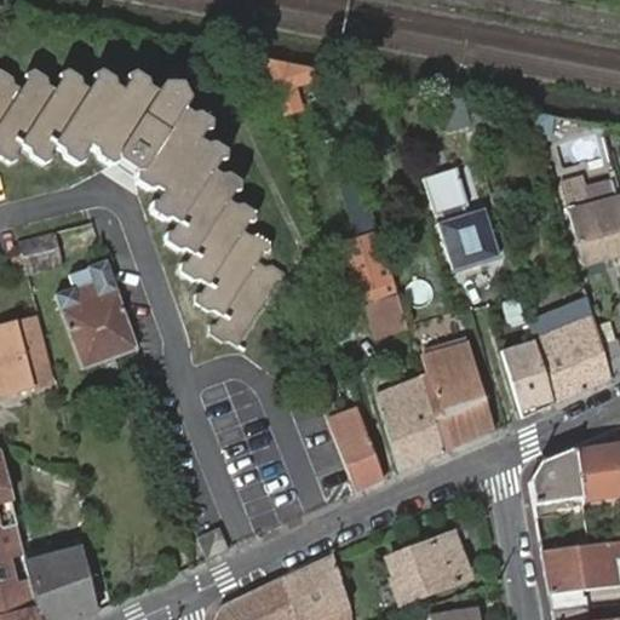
[(286,86),(296,68),(262,62),(276,107),(291,102),(286,86)]
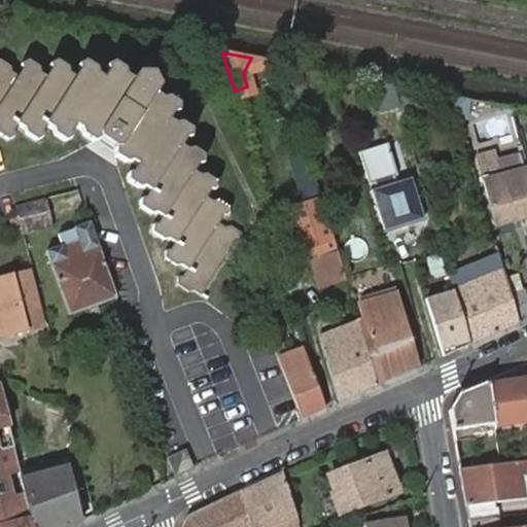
[(101,130),(121,143),(119,147),(113,150),(111,159),(121,166),(125,164),(134,170),(130,175),(126,176),(124,183),(134,190),(138,188),(147,194),(143,201),(138,203),(138,210),(147,216),(151,215),(160,218),(155,224),(152,225),(150,235),(161,242),(165,240),(173,245),(169,250),(165,252),(163,261),(172,268),(177,266),(185,270),(181,277),(178,277),(177,287),(185,292),(190,289),(199,294),(231,247),(239,245),(239,237),(227,230),(221,231),(216,226),(221,218),(224,218),(224,211),(217,205),(213,207),(205,201),(210,194),(213,194),(213,184),(203,179),(199,180),(191,174),(197,167),(199,167),(199,157),(190,152),(187,153),(179,148),(182,142),(186,141),(186,134),(176,127),(173,129),(165,123),(169,116),(175,115),(175,107),(164,102),(162,104),(154,98),(156,88),(148,78),(132,76),(128,82),(120,76),(120,73),(111,67),(104,70),(104,75),(99,81),(94,79),(93,72),(82,65),(75,69),(75,73),(69,80),(63,76),(63,72),(54,65),(47,69),(47,73),(43,79),(35,74),(35,69),(26,63),(19,67),(20,70),(14,77),(8,74),(9,70),(0,63),(0,139),(5,143),(12,139),(12,134),(16,127),(24,131),(25,136),(34,144),(40,140),(40,135),(45,127),(53,132),(54,137),(62,144),(69,140),(67,135),(73,129),(81,134),(81,138),(91,145),(98,140),(97,136),(101,130)]
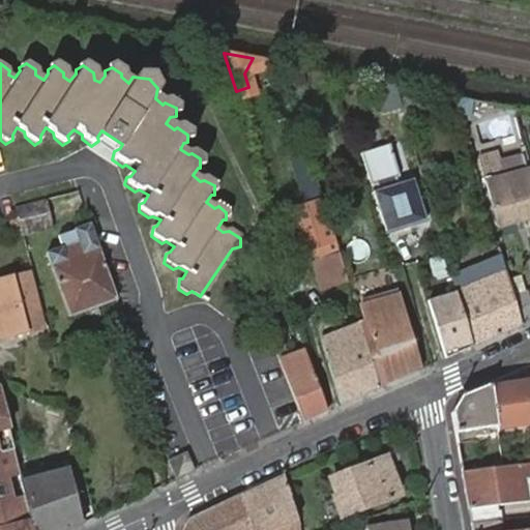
[(418,111),(412,92),(399,96),(404,115),(418,111)]
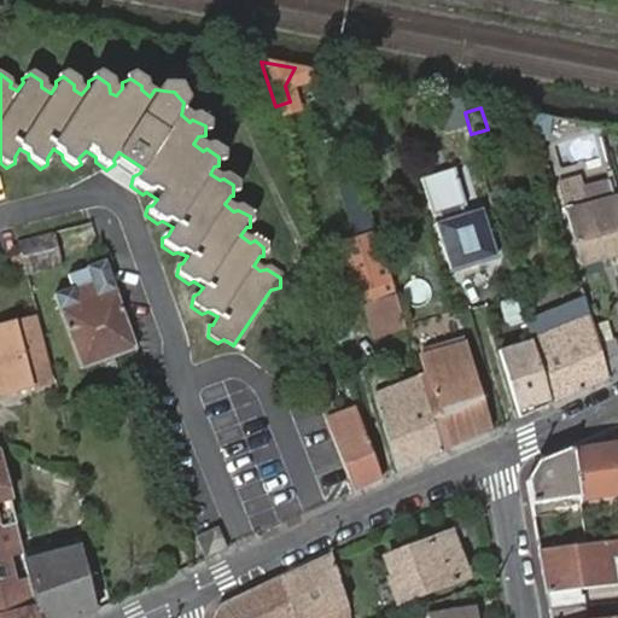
[(419,176),(426,217),(461,211),(455,170),(419,176)]
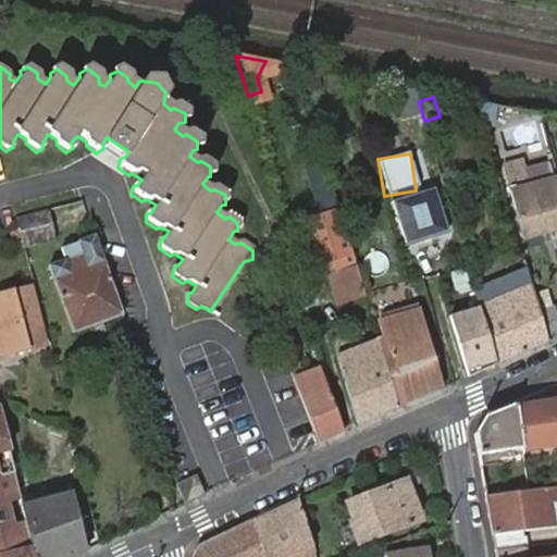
[(556,230),(556,189),(554,181),(548,161),(527,166),(523,157),(502,163),(523,239),(556,230)]
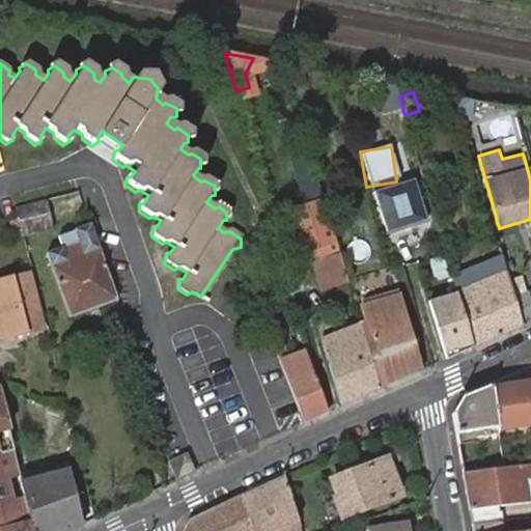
[(427,224),(414,182),(373,194),(387,238),(427,224)]
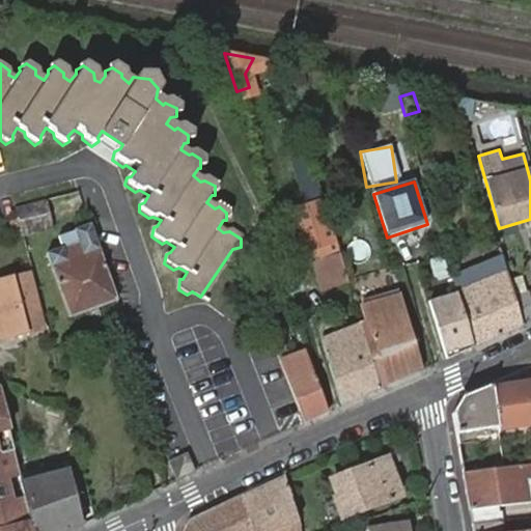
[(15,211),(23,238),(52,229),(46,203),(15,211)]
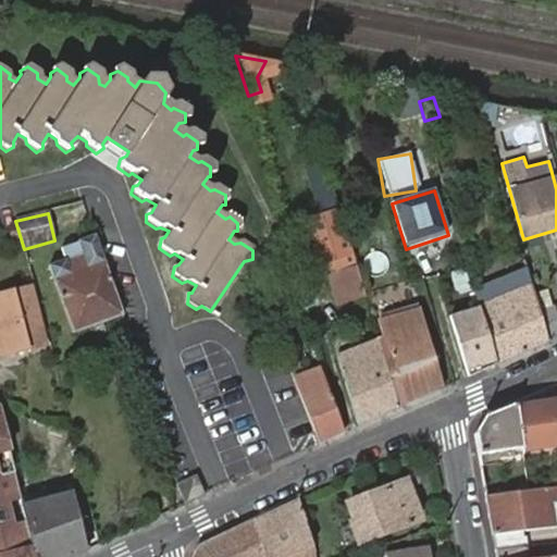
[(74,335),(124,318),(94,238),(63,250),(67,262),(49,270),(74,335)]
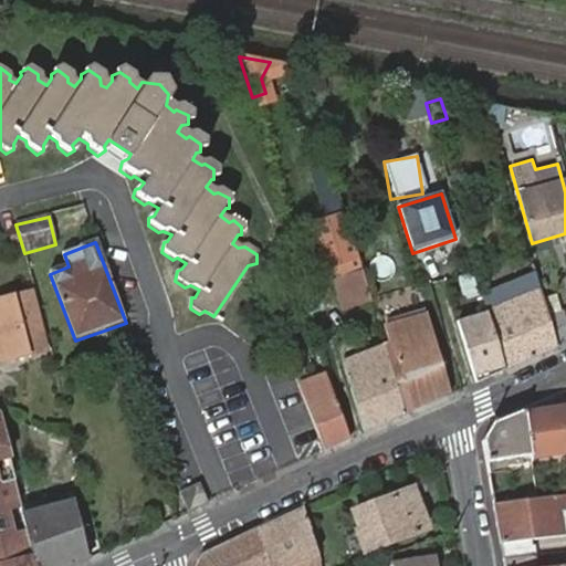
[(505,373),(555,350),(546,320),(530,269),(523,272),(524,278),(482,296),(488,315),(505,373)]
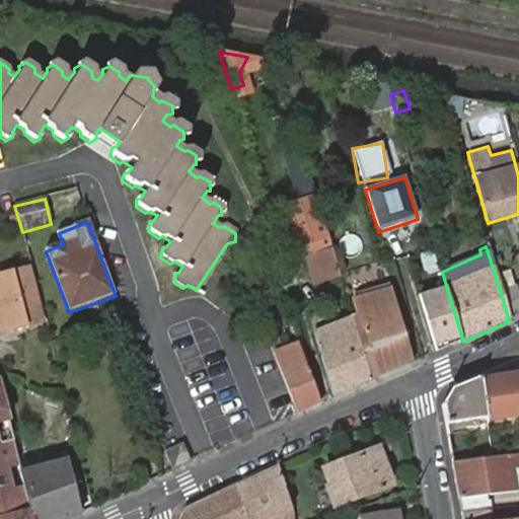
[(313,254),(309,256),(317,282),(341,276),(332,248),(313,254)]
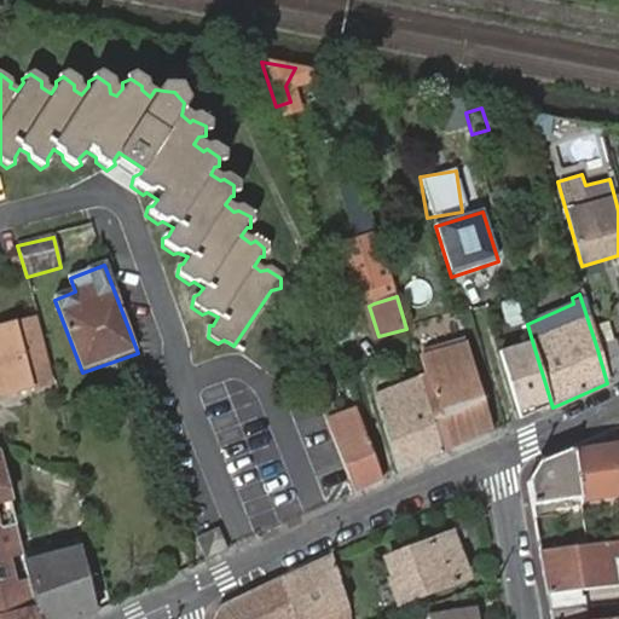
[(0,397),(52,385),(44,353),(39,353),(32,323),(0,330),(0,397)]
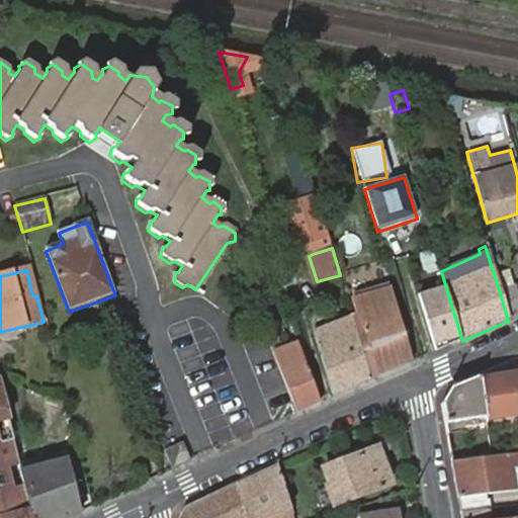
[(508,321),(517,316),(517,291),(517,287),(500,292),(508,321)]
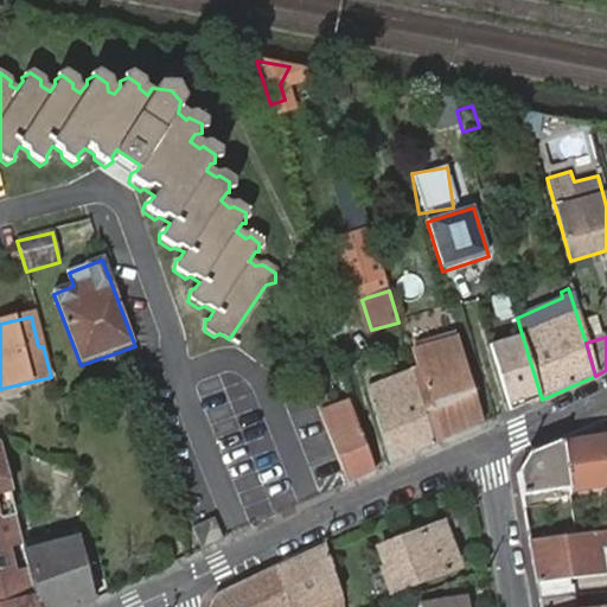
[(542,400),(523,338),(489,349),(510,414),(542,400)]
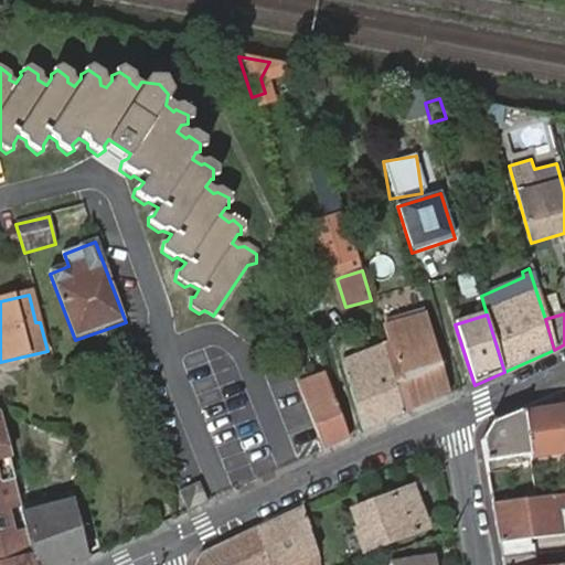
[(413,412),(450,395),(425,316),(386,328),(413,412)]
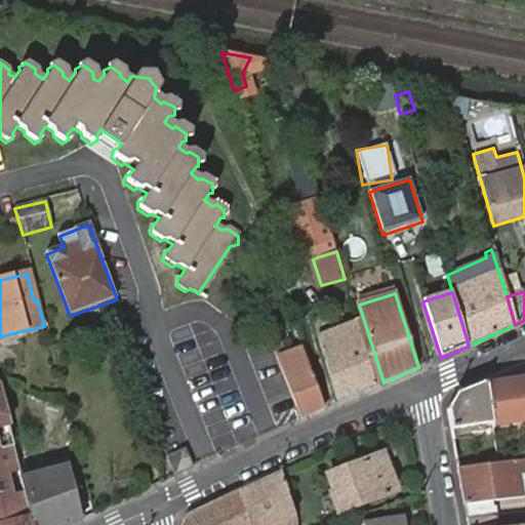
[(338,403),(376,387),(356,317),(327,325),(324,318),(312,321),(338,403)]
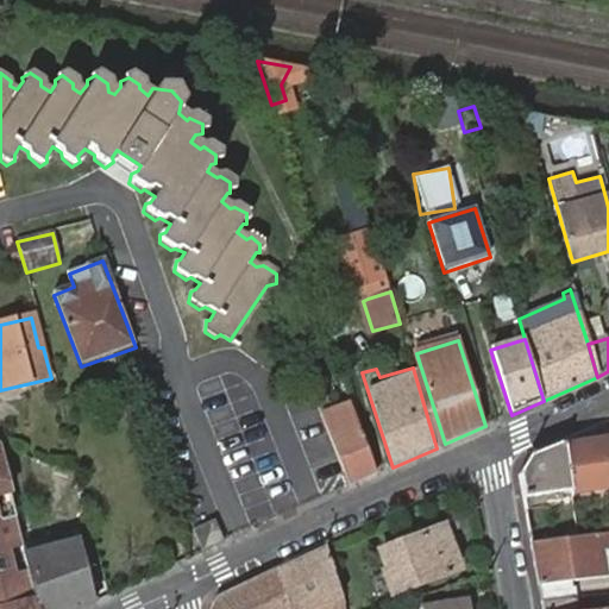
[(313,383),(316,394),(325,390),(321,380),(313,383)]
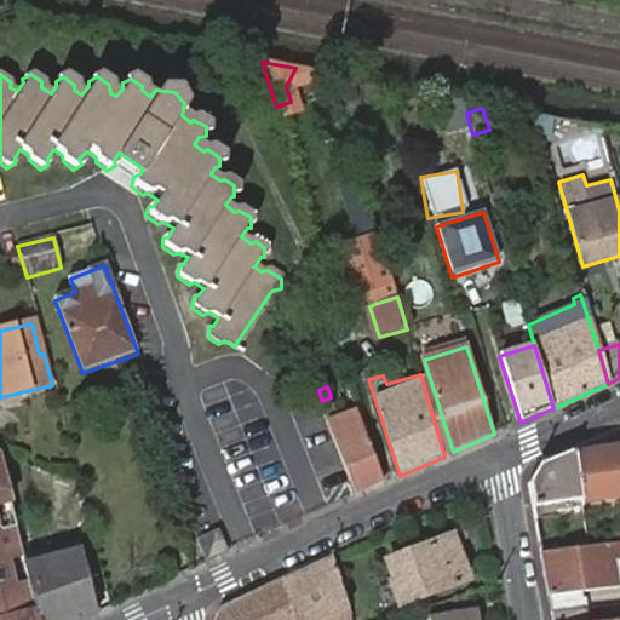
[(356,495),(384,482),(356,411),(338,417),(331,397),(322,401),(356,495)]
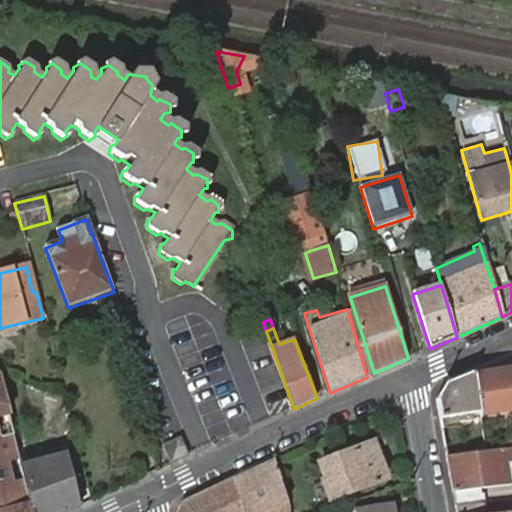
[(437,399),(447,456),(485,450),(480,413),(474,377),(473,371),(445,383),(443,387),(437,399)]
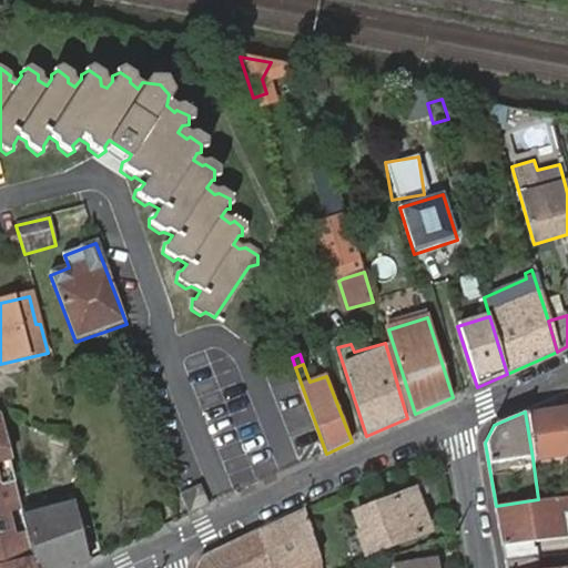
[(567,414),(567,412),(526,418),(533,458),(567,452),(567,414)]
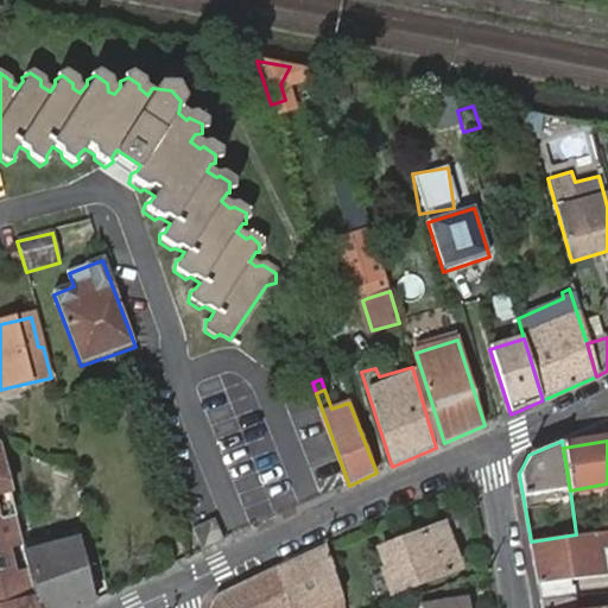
[(0,607),(39,607),(25,550),(0,450),(0,607)]
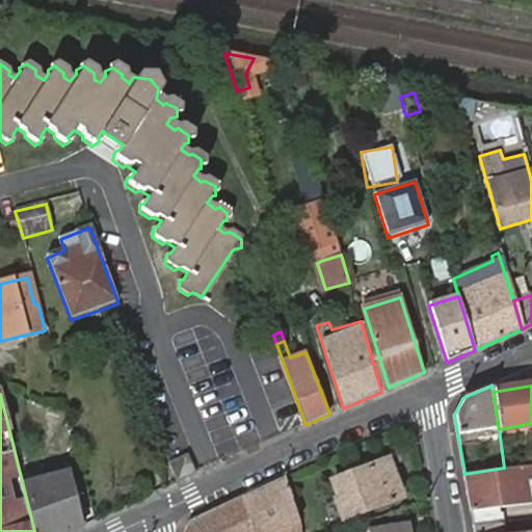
[(178,483),(196,475),(189,455),(170,464),(178,483)]
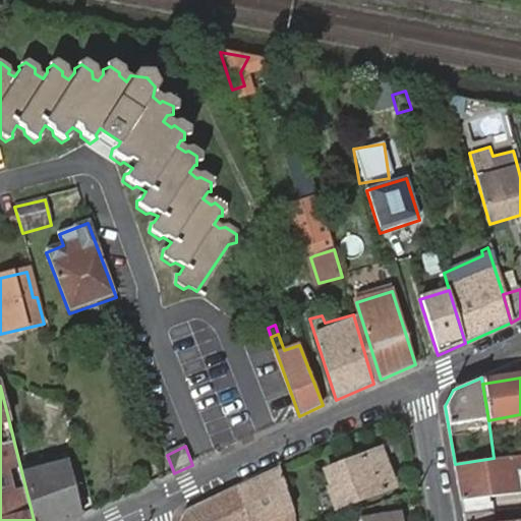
[(336,506),(393,484),(380,450),(327,471),(333,484),(329,488),(336,506)]
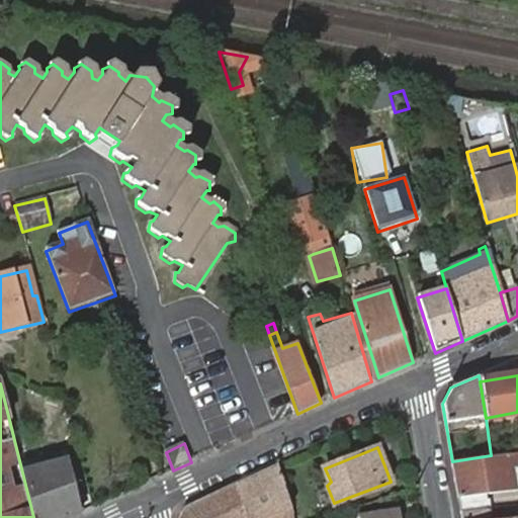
[(491,455),(452,461),(460,512),(489,507),(487,493),(516,489),(517,488),(517,450),(517,451),(491,455)]
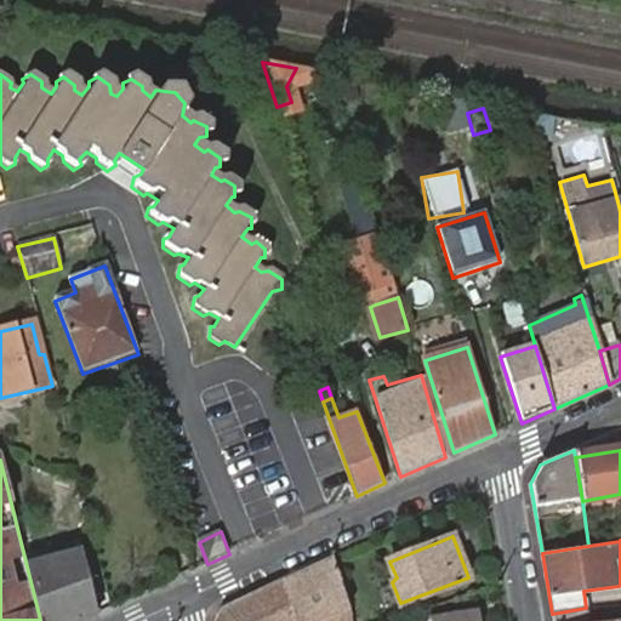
[(26,562),(40,620),(83,620),(98,614),(81,548),(26,562)]
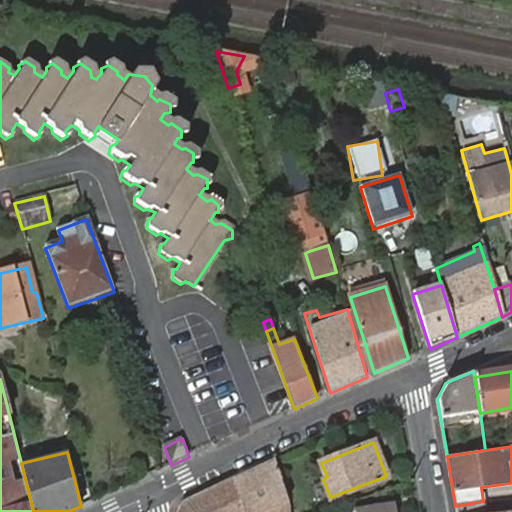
[(275,458),(235,475),(247,511),(290,511),(289,503),(275,458)]
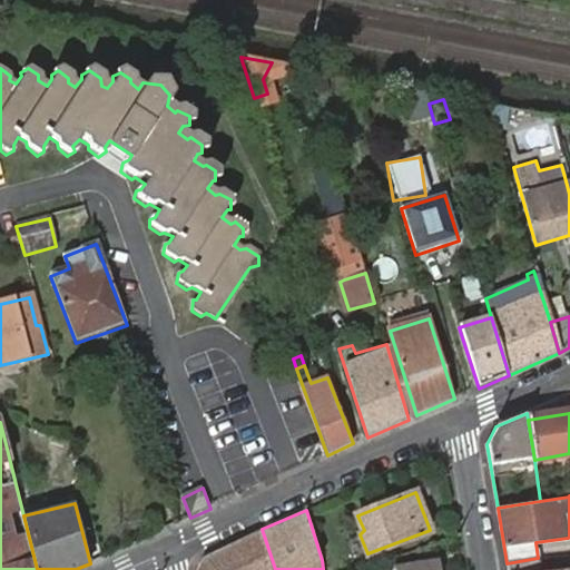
[(198,569),(197,569),(275,569),(262,529),(207,556),(198,569)]
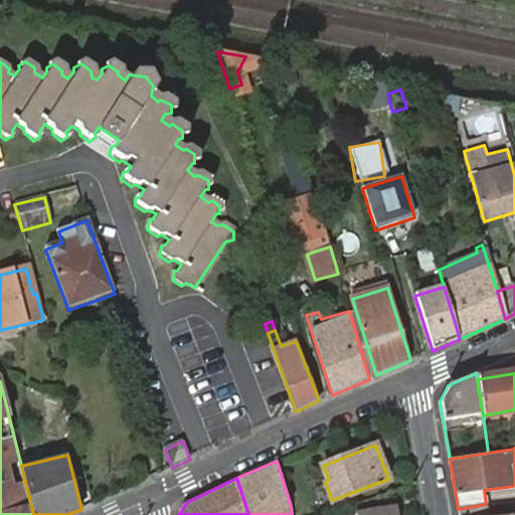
[(491,514),(490,503),(486,504),(458,509),(459,514),(514,514),(514,513),(500,514),(491,514)]
